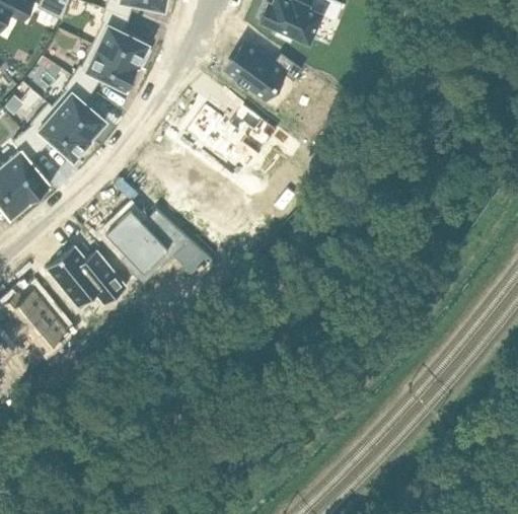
[(0,0),(0,29),(9,14),(23,21),(34,1),(31,0),(0,0)]
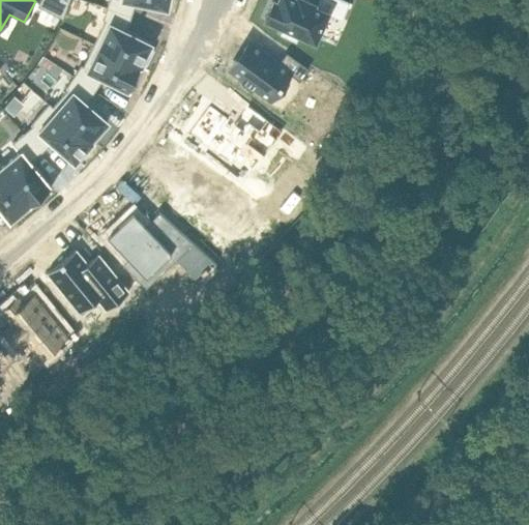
[(42,0),(38,8),(62,21),(69,0),(42,0)]
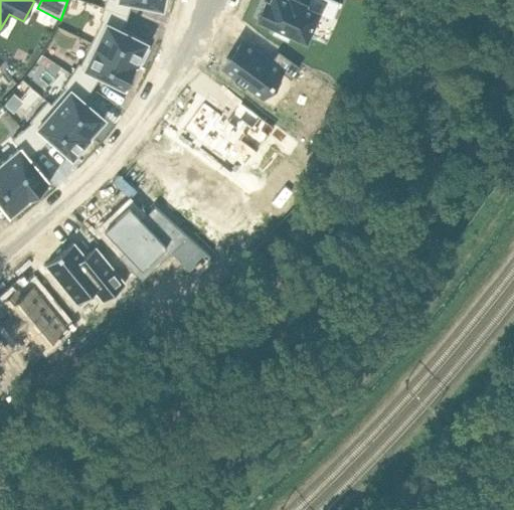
[(109,1),(105,12),(128,20),(133,6),(163,11),(164,0),(113,0),(113,2),(109,1)]
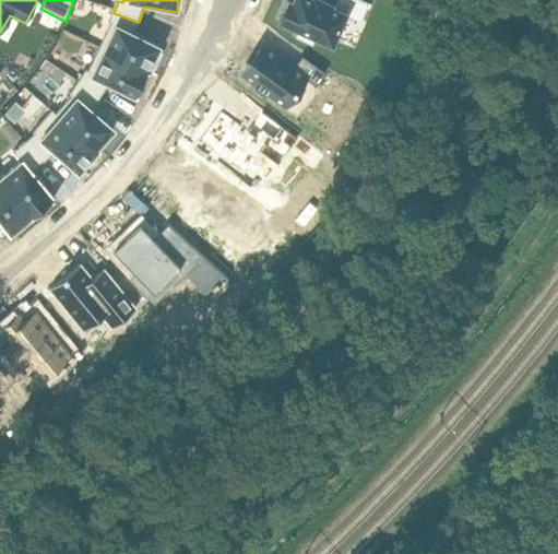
[(293,0),(289,0),(280,22),(301,32),(297,40),(313,48),(317,39),(332,46),(345,18),(359,24),(367,6),(355,0),(336,0),(334,6),(332,4),(334,1),(331,0),(294,0),(293,0)]
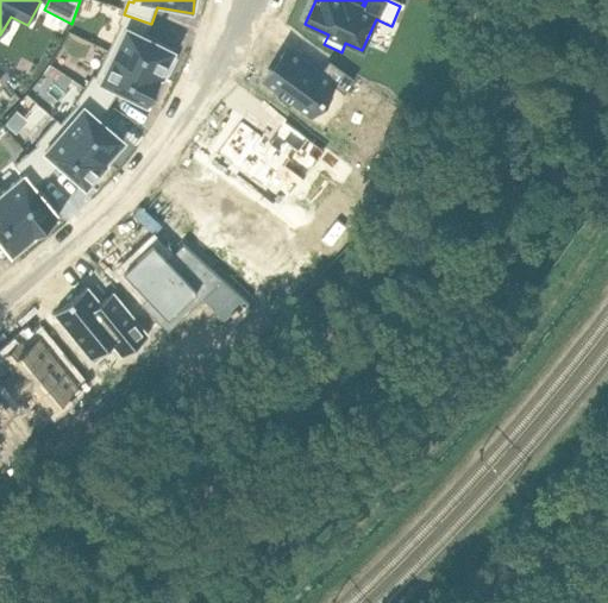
[(121,30),(108,55),(162,81),(162,80),(167,82),(176,62),(171,61),(175,54),(145,41),(151,24),(124,14),(119,29),(121,30)]
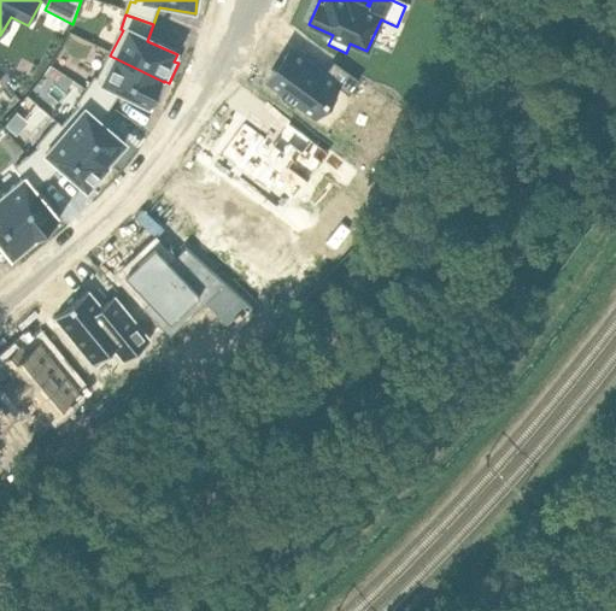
[(95,81),(87,94),(111,110),(122,94),(151,110),(164,82),(110,56),(98,82),(95,81)]
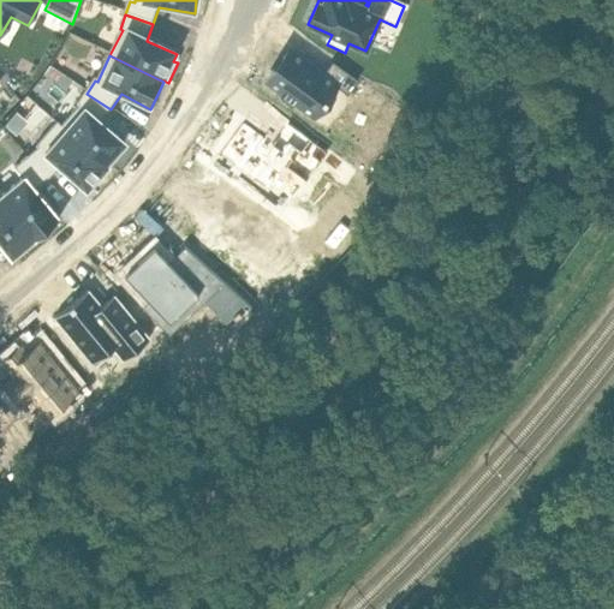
[(292,55),(267,87),(314,121),(337,95),(346,102),(359,87),(333,67),(322,79),(292,55)]
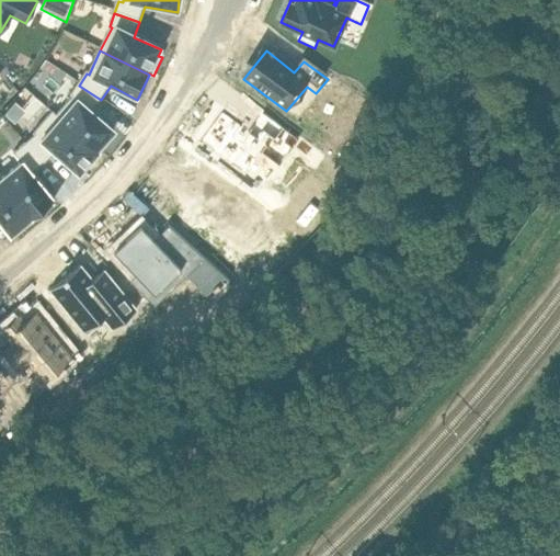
[(75,97),(56,118),(96,154),(115,132),(92,112),(101,100),(79,86),(72,94),(75,97)]
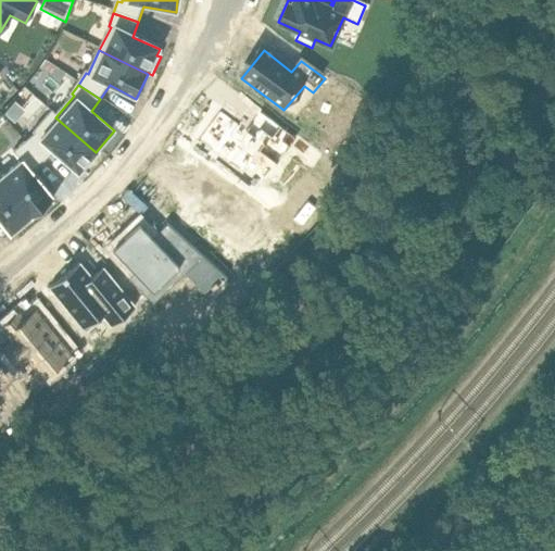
[(216,112),(194,141),(238,176),(254,155),(270,170),(292,142),(256,115),(241,133),(216,112)]
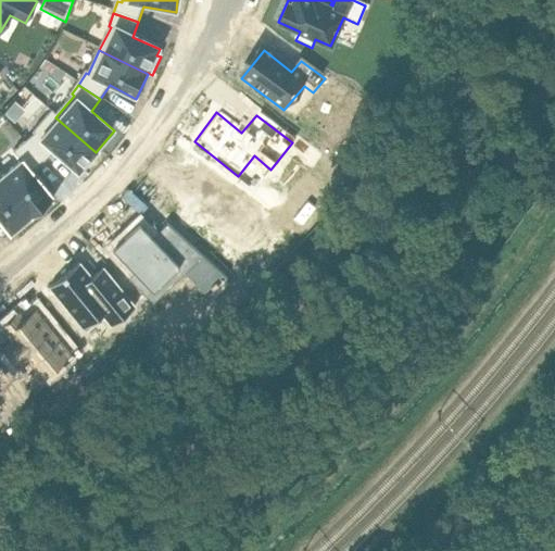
[(36,137),(26,145),(43,163),(55,153),(78,173),(97,152),(96,152),(55,117),(51,113),(34,135),(36,137)]
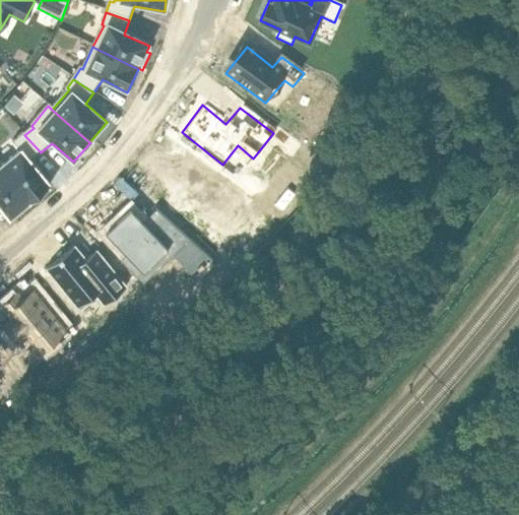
[(20,152),(2,169),(30,202),(30,203),(50,187),(28,163),(41,152),(24,135),(13,144),(20,152)]
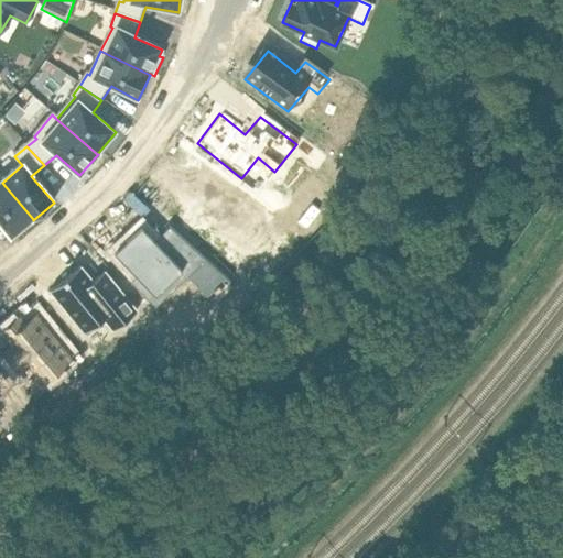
[(323,179),(333,165),(318,155),(309,168),(323,179)]
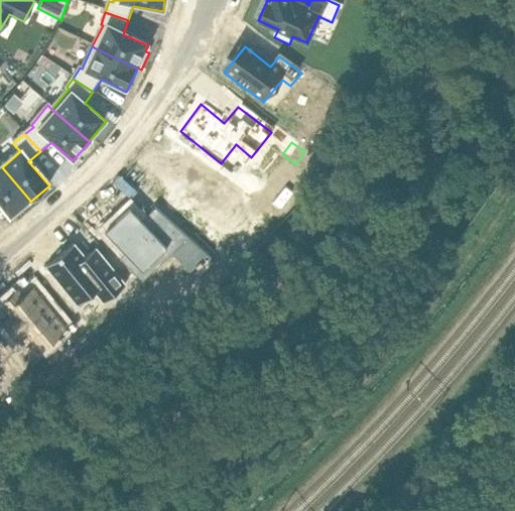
[(152,164),(141,176),(155,187),(158,183),(181,199),(173,209),(190,225),(220,190),(169,149),(155,167),(152,164)]
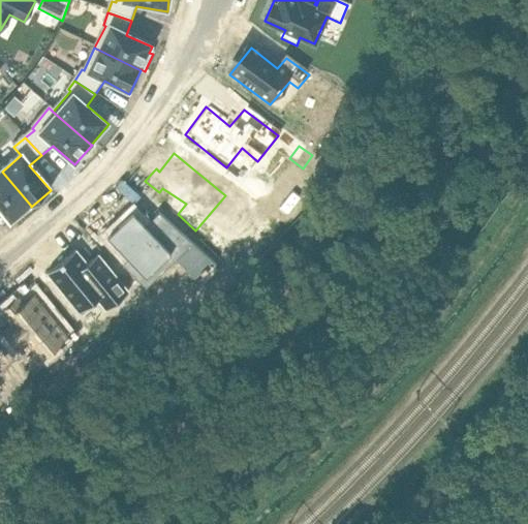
[(0,209),(10,222),(31,206),(2,172),(0,168),(0,209)]
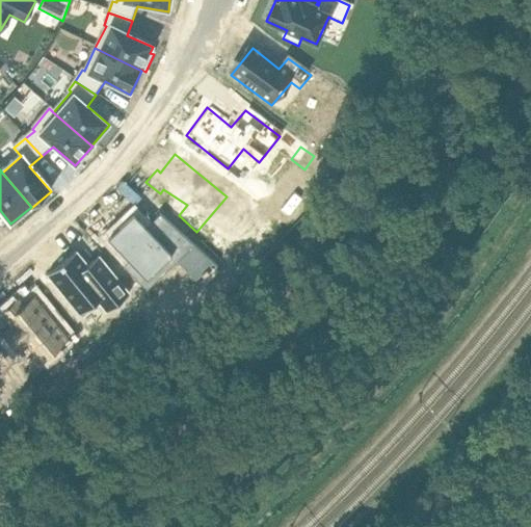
[(123,226),(108,239),(130,263),(123,270),(145,294),(192,249),(159,219),(147,231),(137,240),(123,226)]
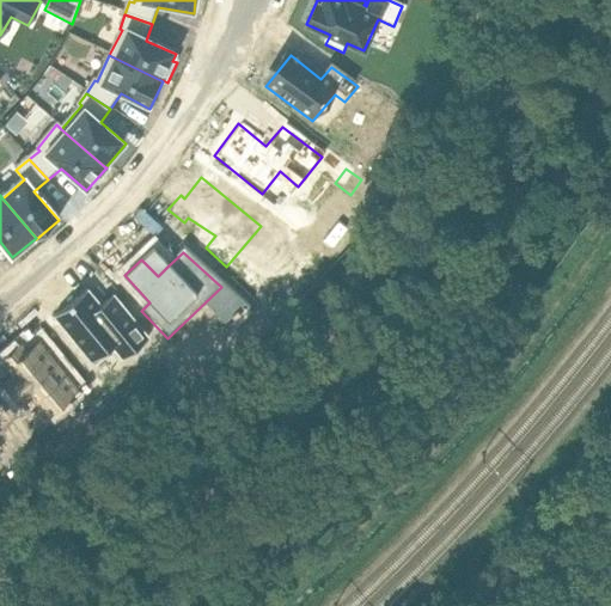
[(87,292),(55,319),(93,365),(107,353),(112,348),(124,362),(150,341),(117,303),(115,299),(114,298),(112,299),(101,308),(87,292)]
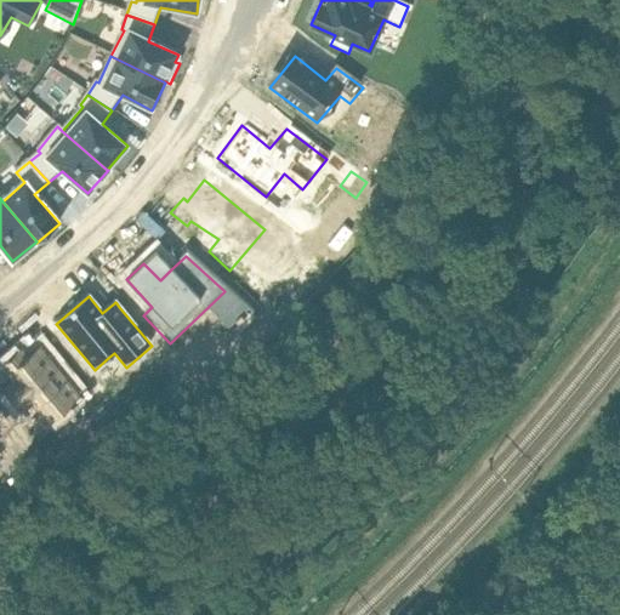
[(12,382),(0,391),(13,409),(26,399),(45,423),(77,398),(40,352),(30,360),(23,351),(0,369),(12,382)]
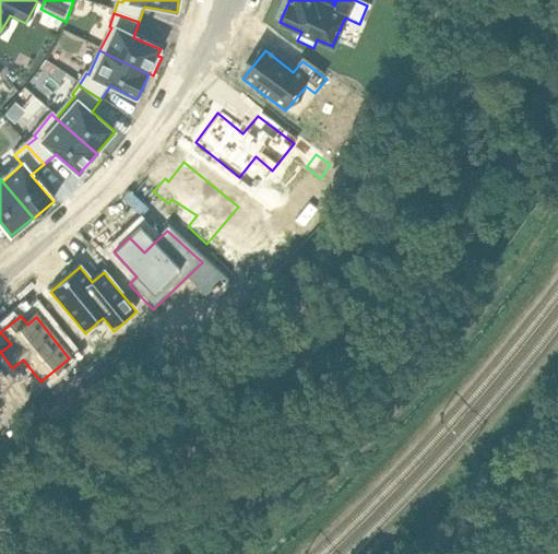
[(88,362),(69,377),(93,405),(111,391),(88,362)]
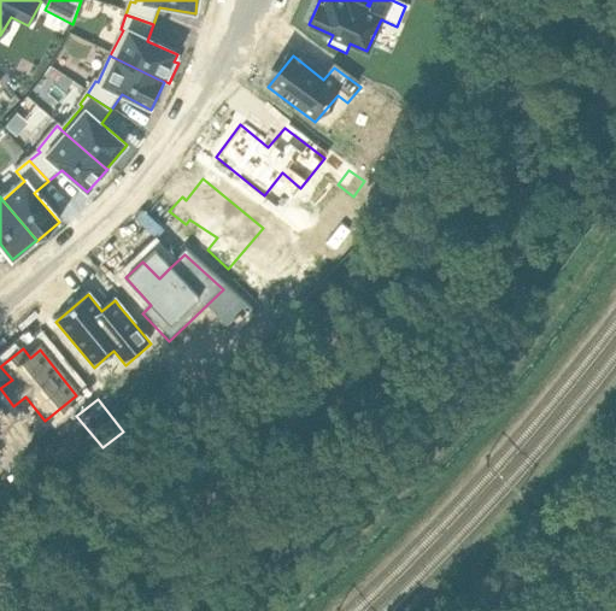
[(135,442),(128,433),(117,442),(124,452),(135,442)]
